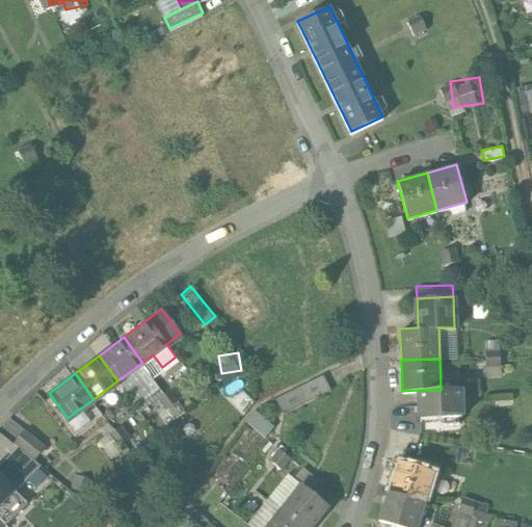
[(322,373),(275,396),(283,411),(329,388),(322,373)]
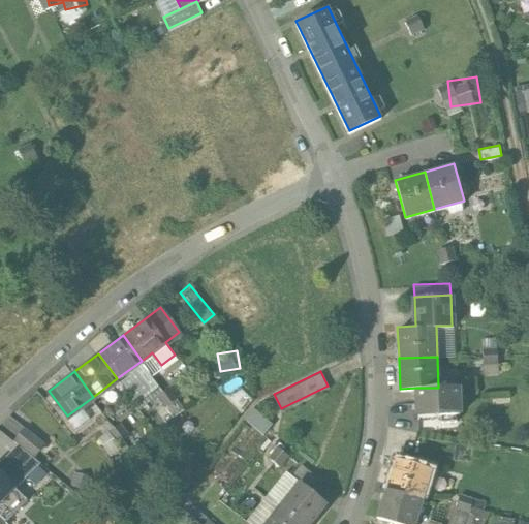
[(176,395),(167,383),(162,388),(170,399),(176,395)]
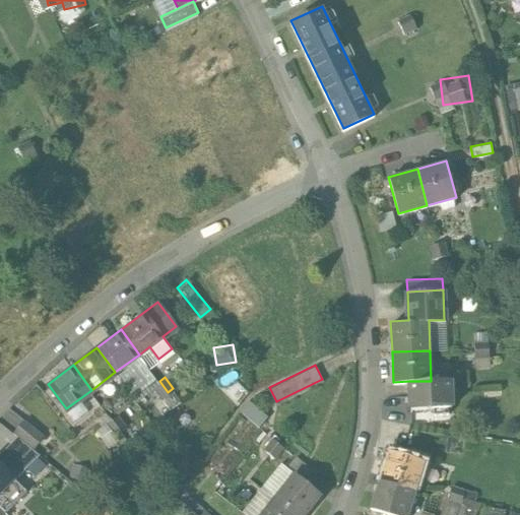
[(431,381),(409,381),(410,407),(433,407),(433,413),(448,412),(448,406),(450,406),(449,380),(431,380),(431,381)]
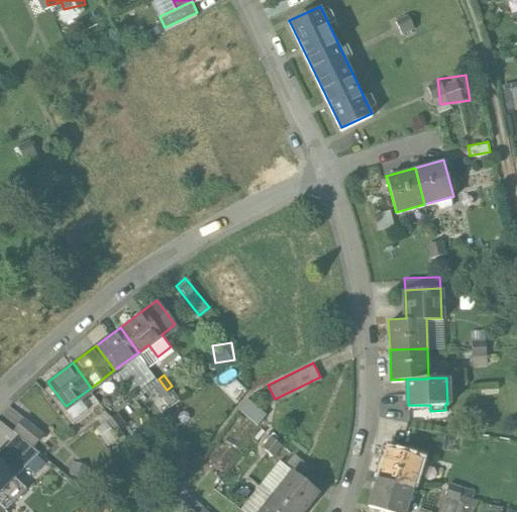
[(167,390),(159,379),(152,383),(161,394),(167,390)]
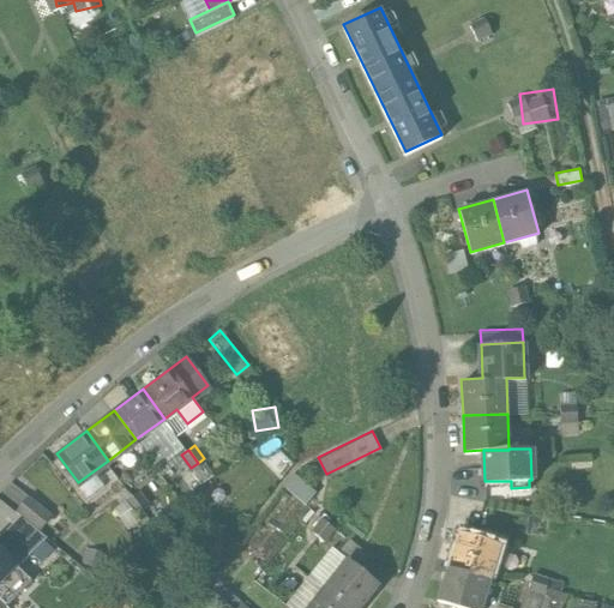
[(149,501),(139,488),(132,493),(142,506),(149,501)]
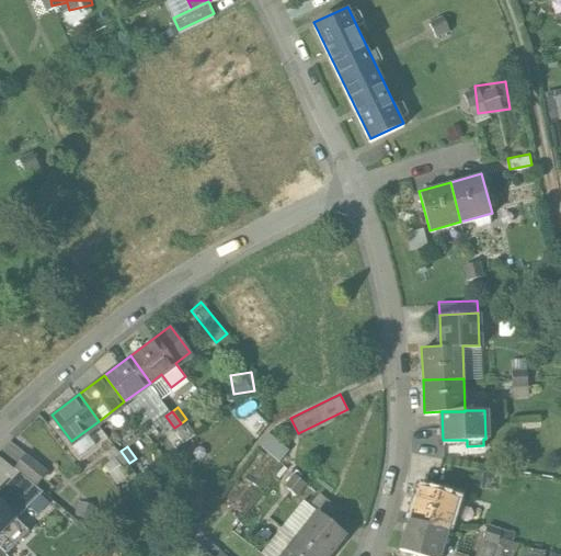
[(47,467),(26,451),(14,465),(19,468),(35,481),(47,467)]
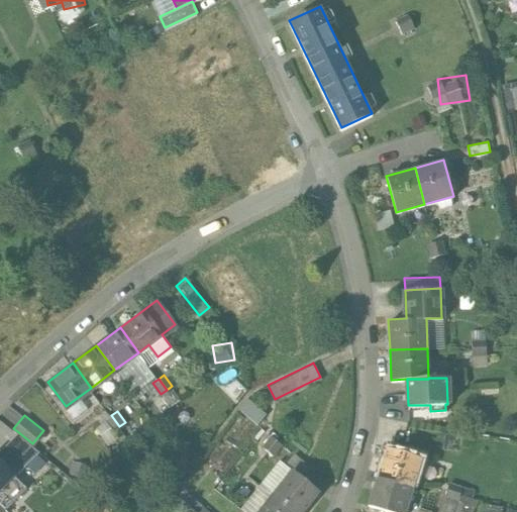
[(119,426),(111,415),(106,419),(114,430),(119,426)]
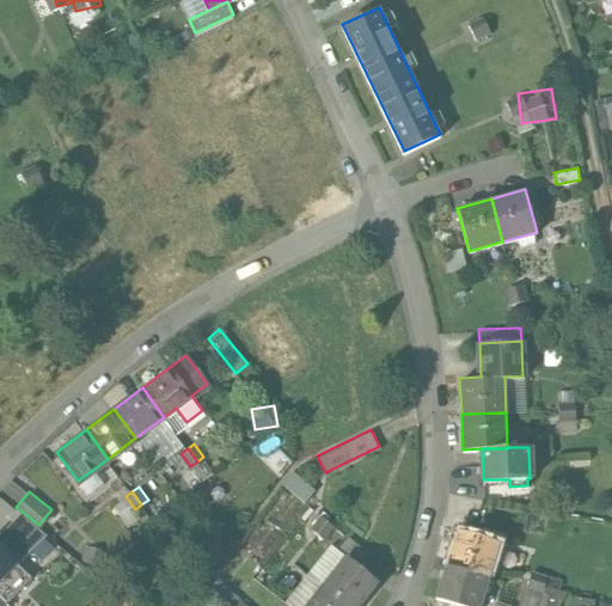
[(20,510),(0,530),(0,537),(20,557),(46,532),(38,525),(20,510)]
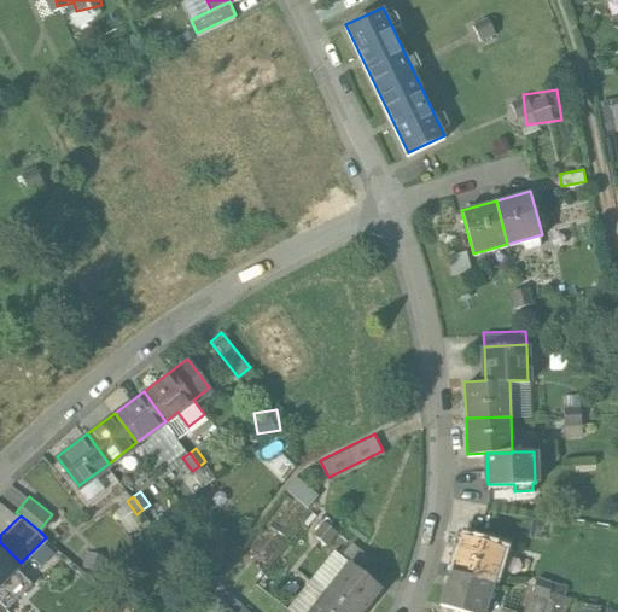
[(324,518),(314,530),(320,535),(330,523),(324,518)]
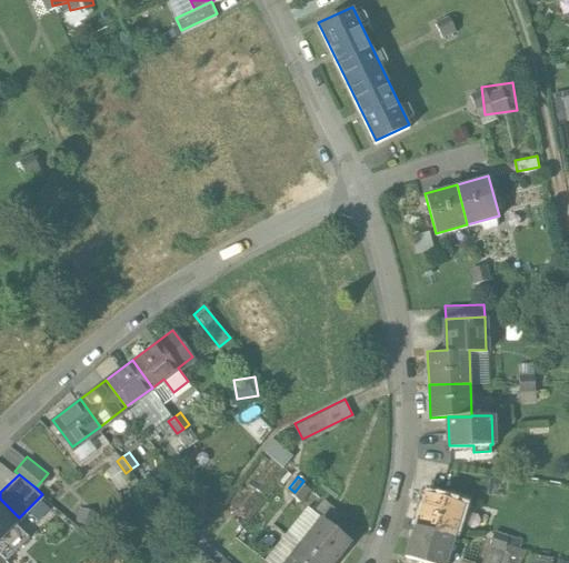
[(303,481),(295,492),(301,496),(309,485),(303,481)]
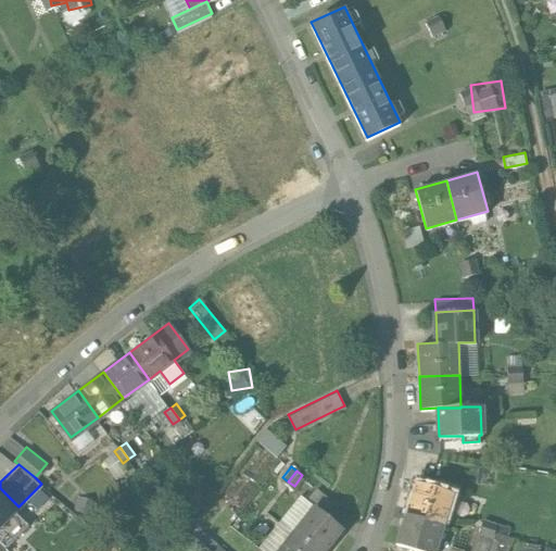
[(454,492),(415,480),(409,499),(406,512),(444,524),(454,492)]
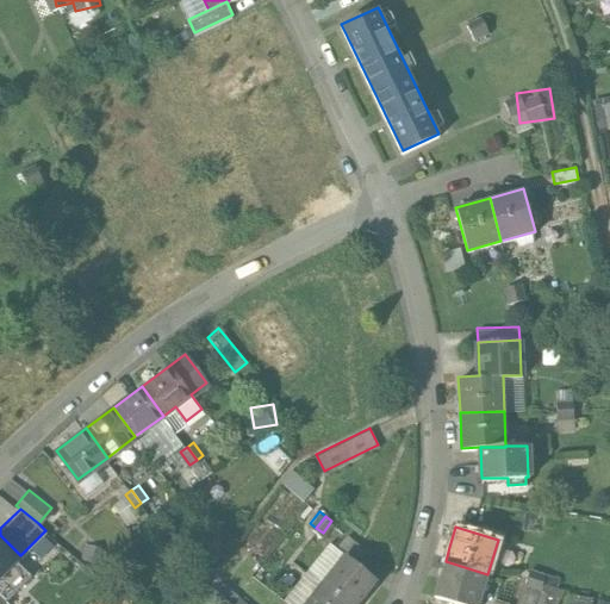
[(0,576),(16,560),(0,543),(0,576)]
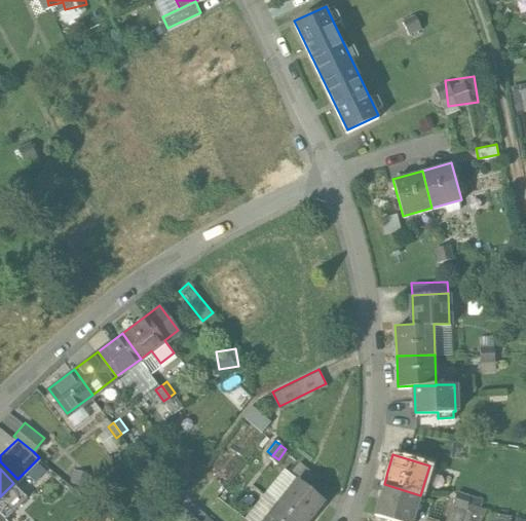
[(296,477),(276,500),(301,520),(305,520),(324,498),(296,477)]
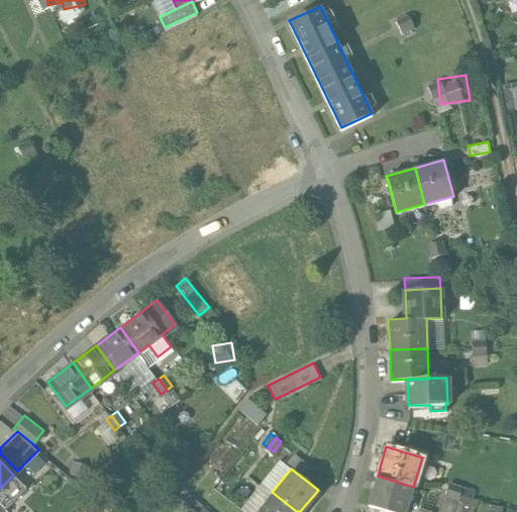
[(405,511),(413,487),(378,476),(370,502),(401,511),(405,511)]
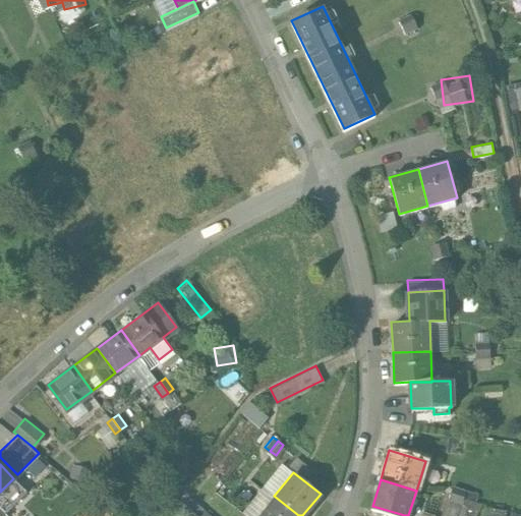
[(467,489),(454,484),(452,491),(465,495),(467,489)]
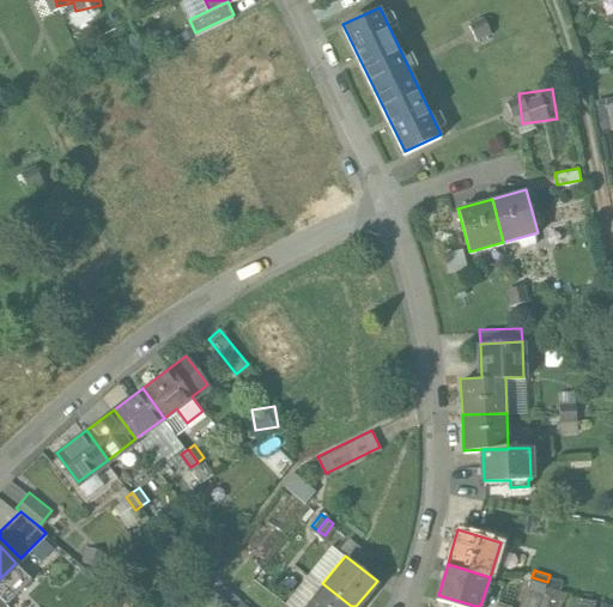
[(547,582),(532,577),(529,586),(545,590),(547,582)]
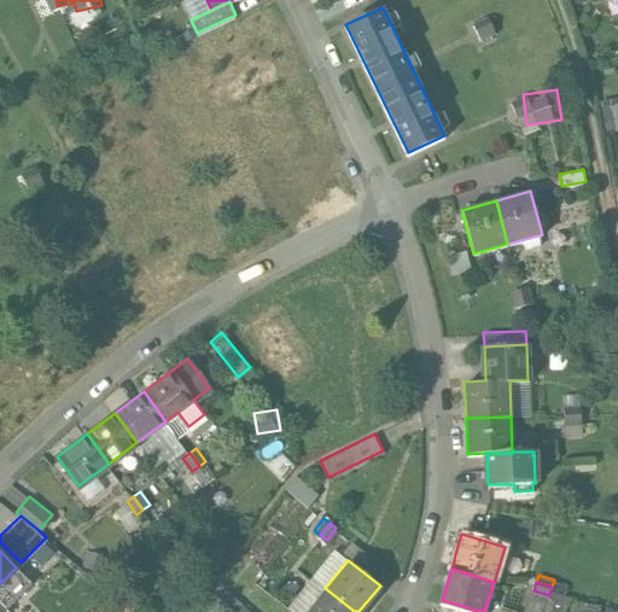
[(354,611),(325,588),(305,611),(354,611)]
